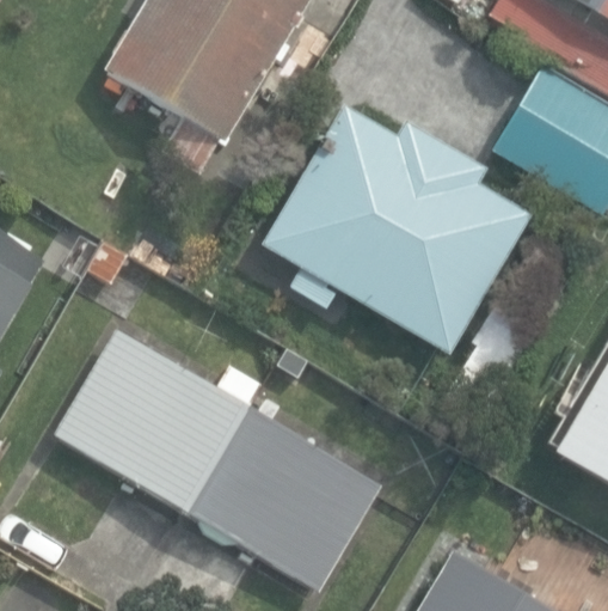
[(165,151),(201,172),(220,140),(225,142),(309,0),(148,0),(106,71),(185,117),(165,151)]
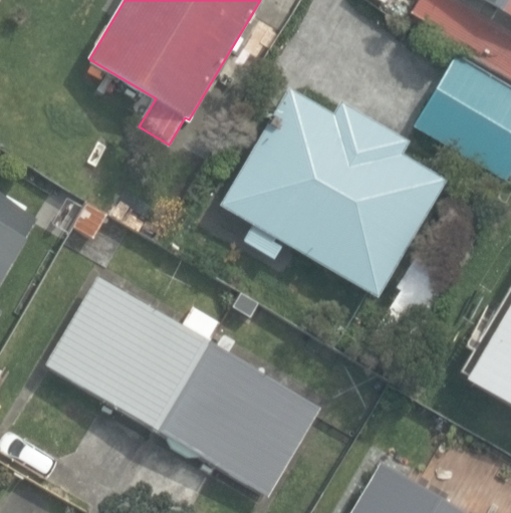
[(435,34),(510,78),(510,0),(419,0),(412,13),(438,28),(435,34)]
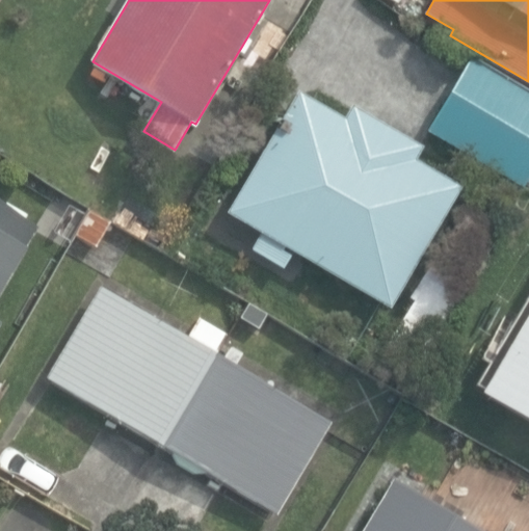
[(422,125),(518,181),(528,162),(528,84),(468,49),(422,125)]
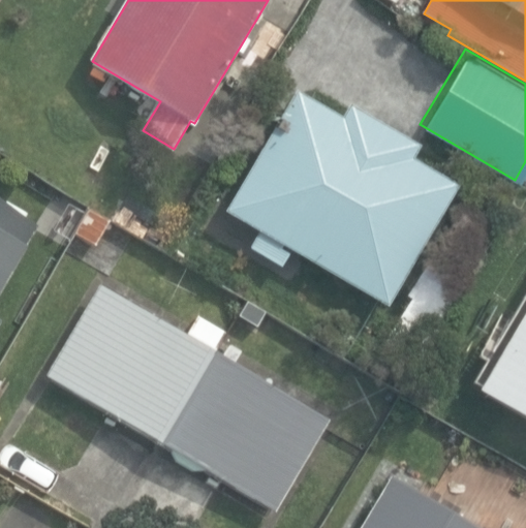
[(292,249),(389,306),(458,186),(412,160),(420,148),(351,107),(344,120),(298,93),(228,212),(260,231),(251,247),(283,266),(292,249)]
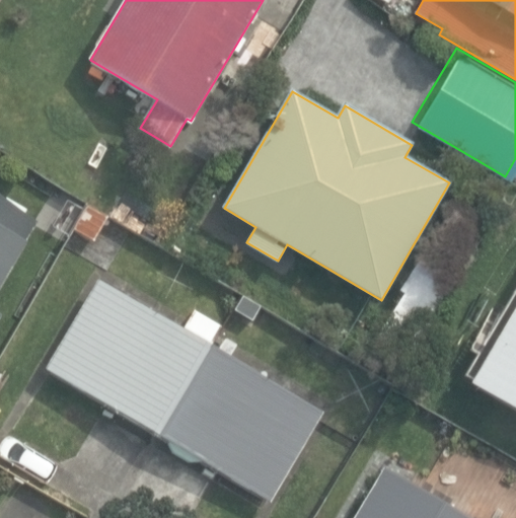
[(0,320),(3,315),(0,313),(0,287),(38,224),(0,202),(0,320)]
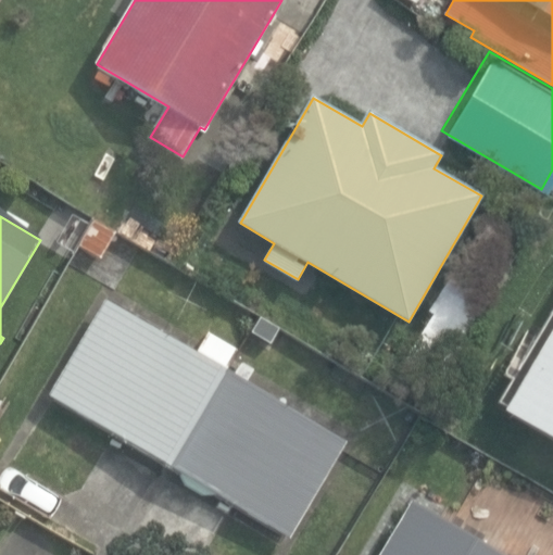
[(98,226),(83,250),(99,261),(115,237),(98,226)]
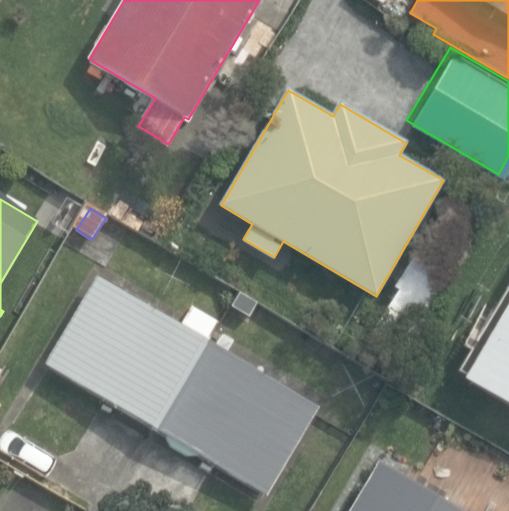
[(425,320),(453,273),(421,254),(393,301),(425,320)]
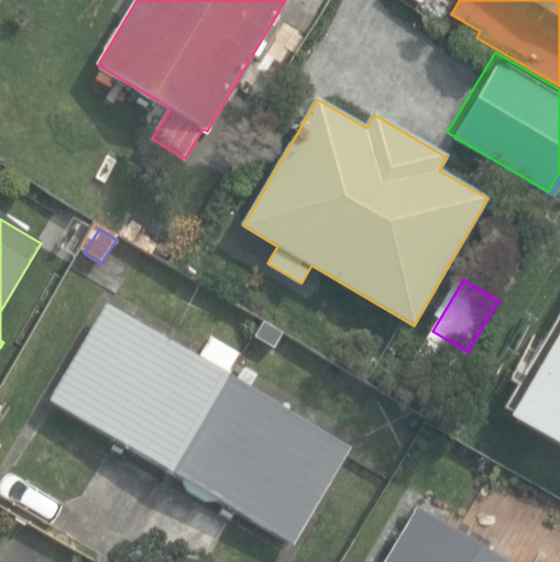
[(53,401),(295,543),(350,448),(229,376),(241,354),(212,338),(200,357),(110,305),(53,401)]
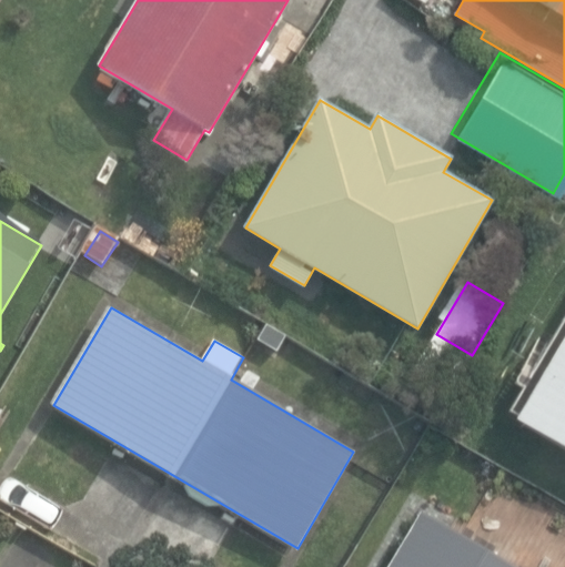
[(258,350),(282,365),(296,343),(271,327),(258,350)]
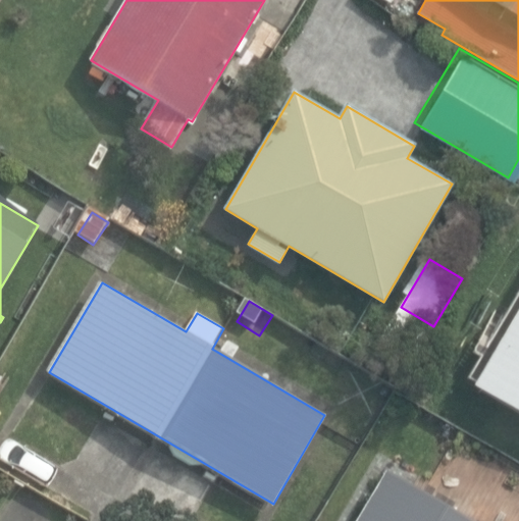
[(518,307),(471,388),(518,416),(518,307)]
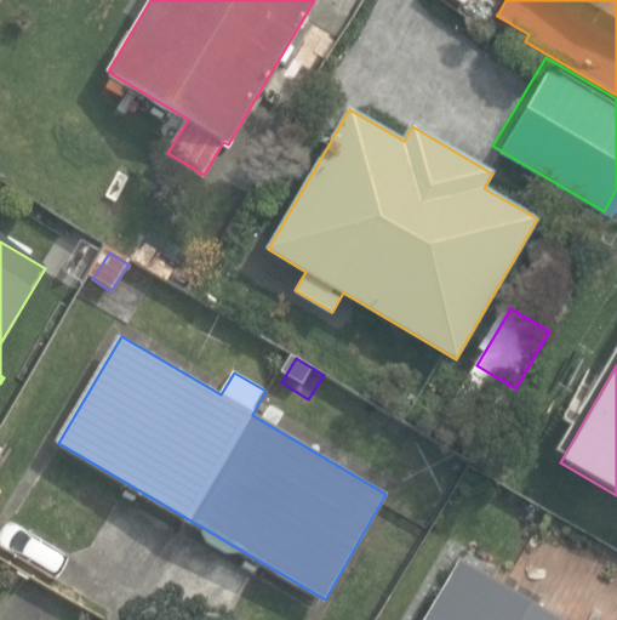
[(564,619),(532,601),(538,591),(525,582),(519,593),(453,555),(413,619),(564,619)]
